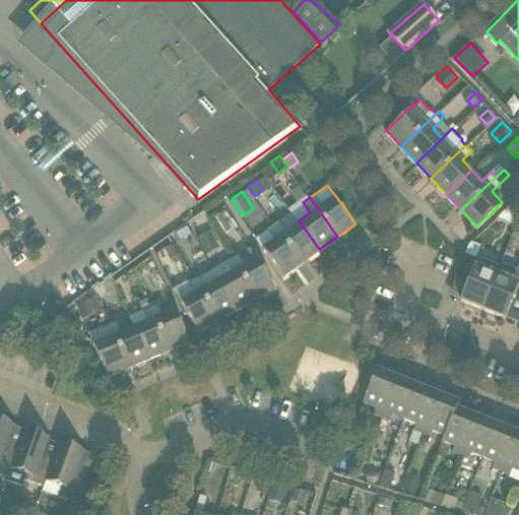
[(226,230),(237,222),(232,215),(231,216),(224,208),(215,214),(226,230)]
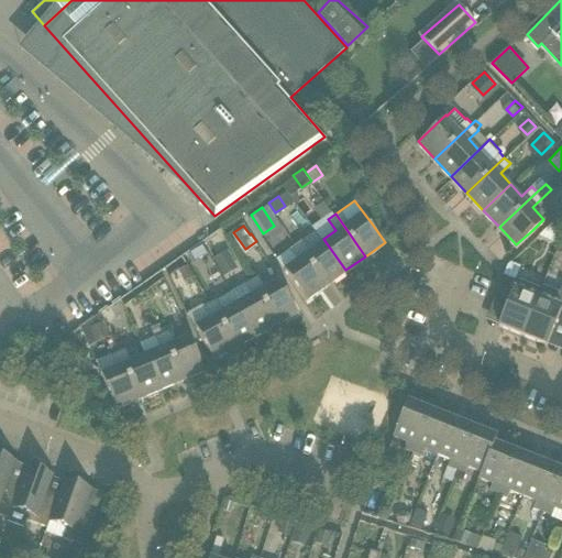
[(302,238),(297,241),(327,283),(345,270),(323,239),(310,249),(302,238)]
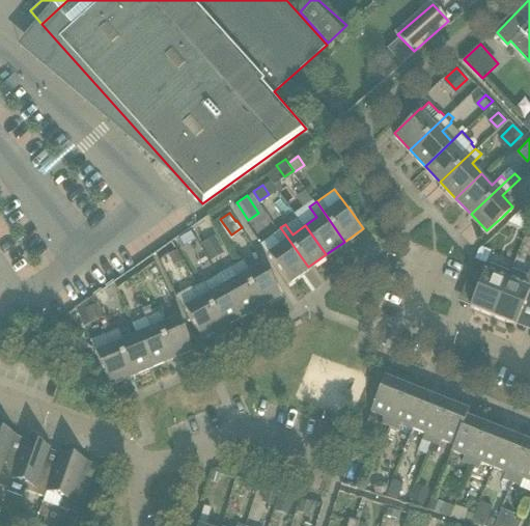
[(280,243),(268,252),(277,264),(289,280),(308,267),(280,227),(273,232),(280,243)]
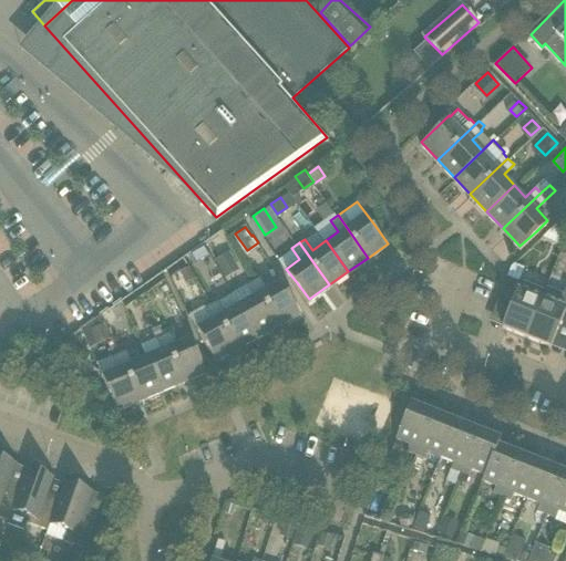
[(204,245),(192,251),(196,260),(208,252),(204,245)]
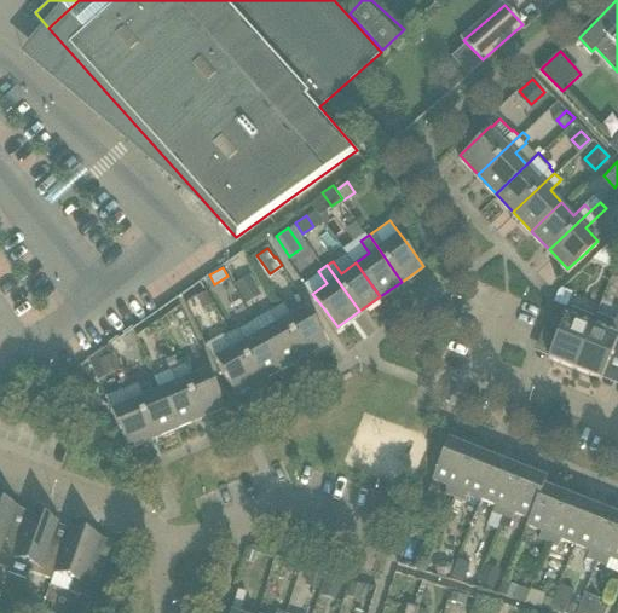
[(246,301),(260,293),(250,273),(235,282),(246,301)]
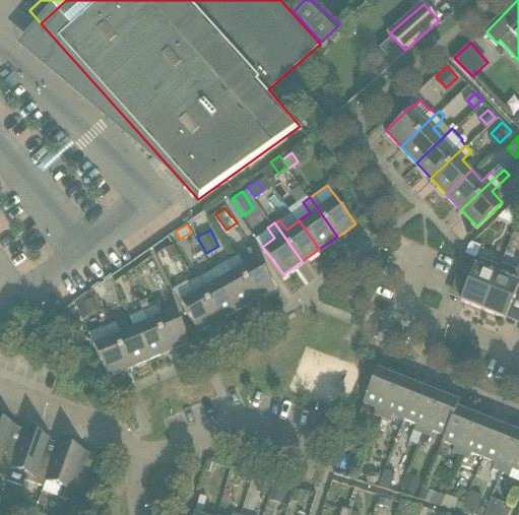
[(171,257),(179,253),(174,243),(166,247),(171,257)]
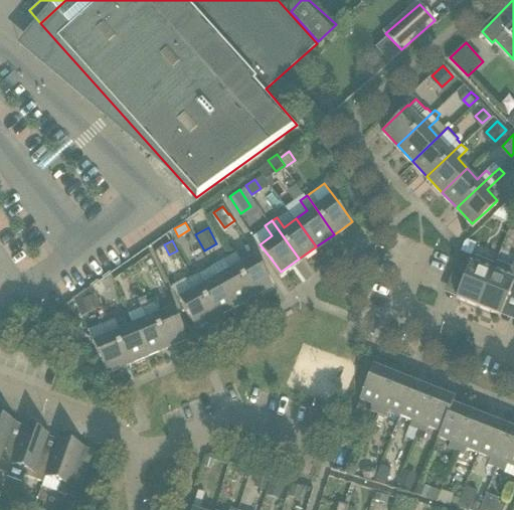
[(456,294),(478,303),(495,261),(473,251),(473,252),(461,247),(452,271),(463,276),(456,294)]
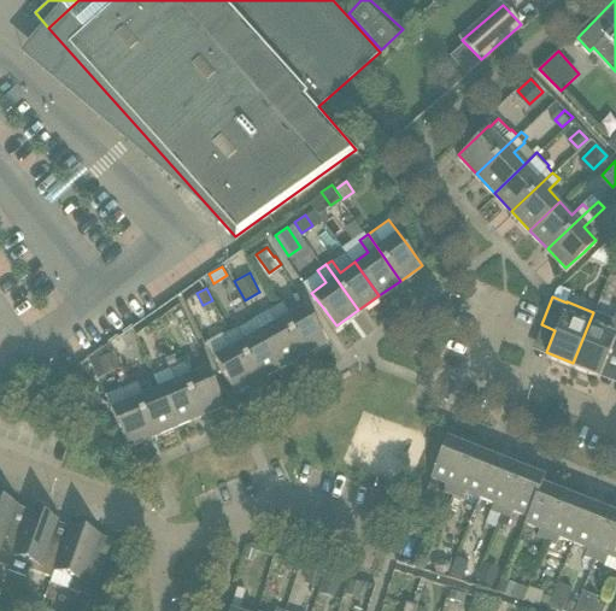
[(303,352),(326,340),(306,304),(291,312),(283,299),(276,304),(303,352)]
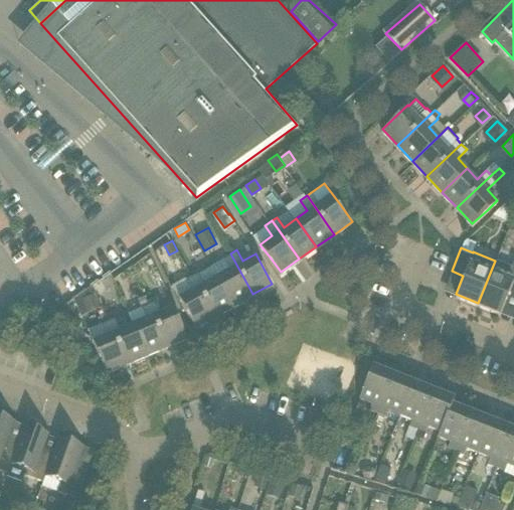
[(233,305),(252,294),(230,253),(211,264),(233,305)]
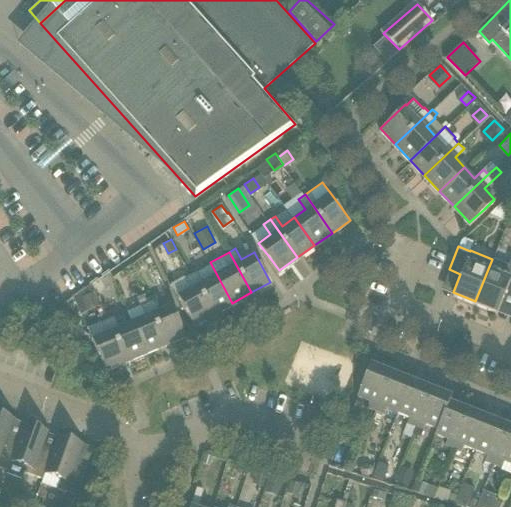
[(505,292),(510,294),(510,264),(493,256),(492,259),(475,301),(498,310),(505,292)]
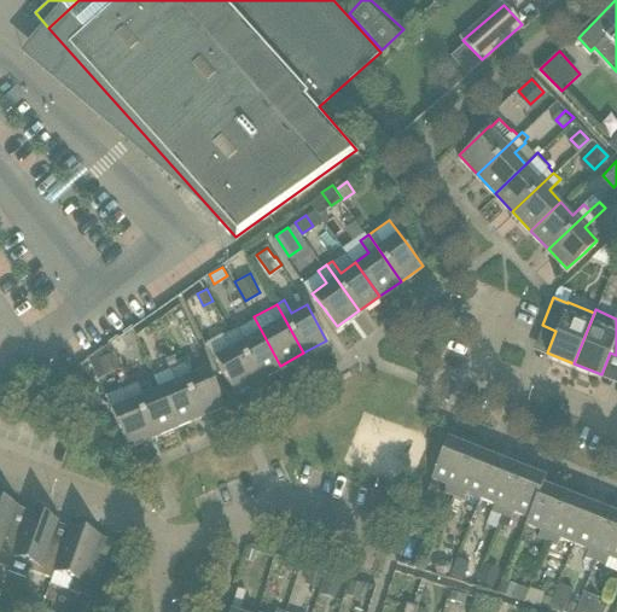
[(258,378),(280,366),(254,316),(231,330),(258,378)]
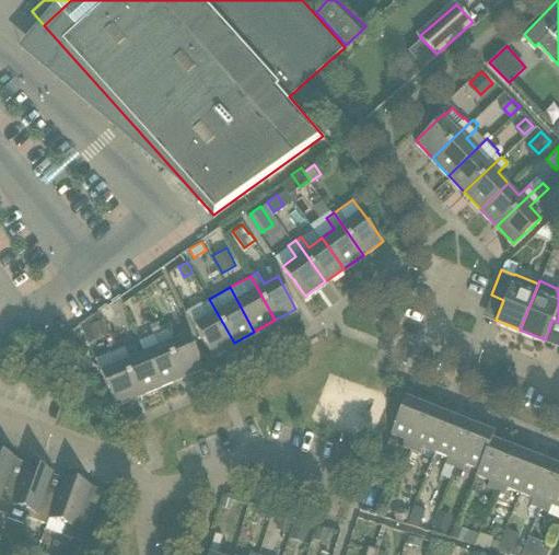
[(234,343),(209,299),(202,302),(209,314),(195,322),(212,355),(234,343)]
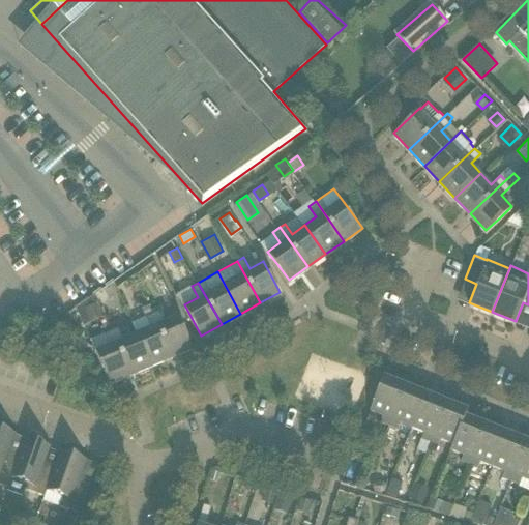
[(84,323),(103,314),(93,293),(76,305),(84,323)]
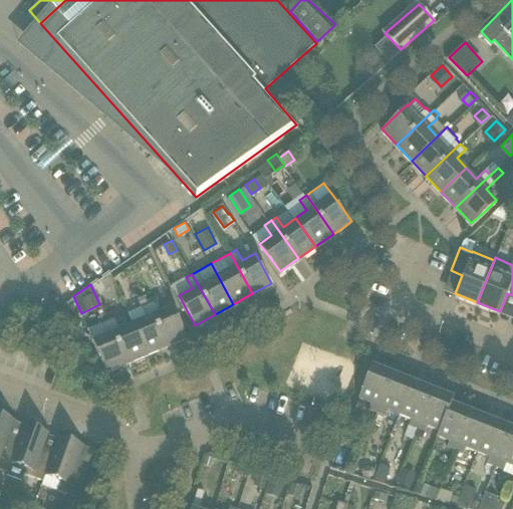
[(153,313),(167,344),(187,336),(174,304),(161,309),(157,299),(149,302),(153,313)]
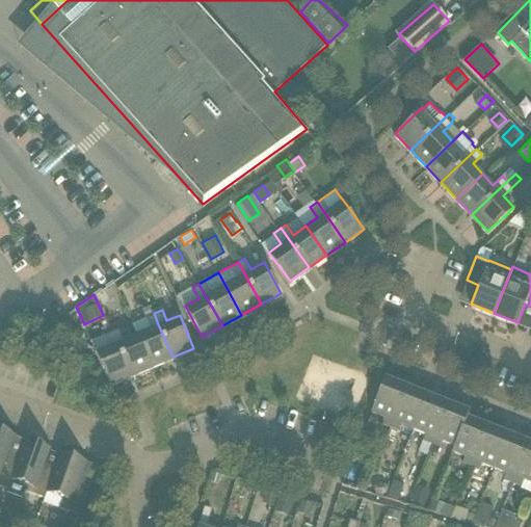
[(138,333),(152,366),(173,357),(158,324),(154,313),(153,313),(133,321),(138,333)]
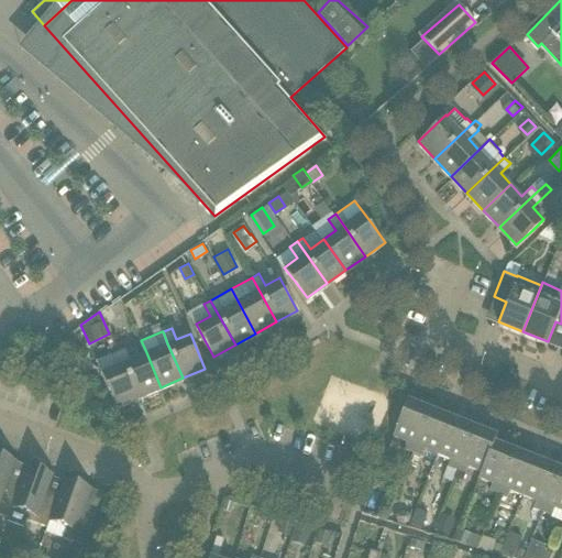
[(127,346),(119,349),(139,396),(161,387),(146,352),(132,358),(127,346)]
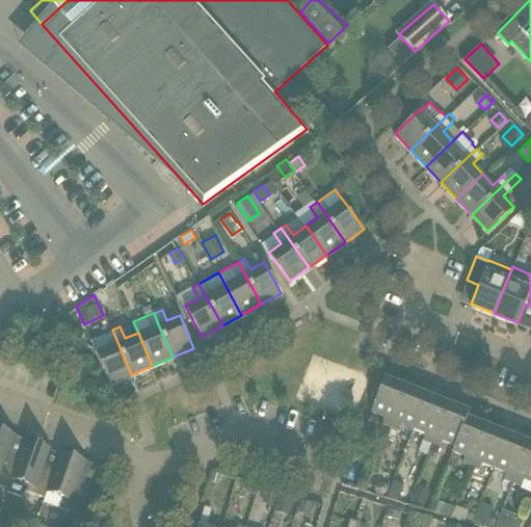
[(131,374),(112,330),(105,333),(110,344),(96,350),(109,384),(131,374)]
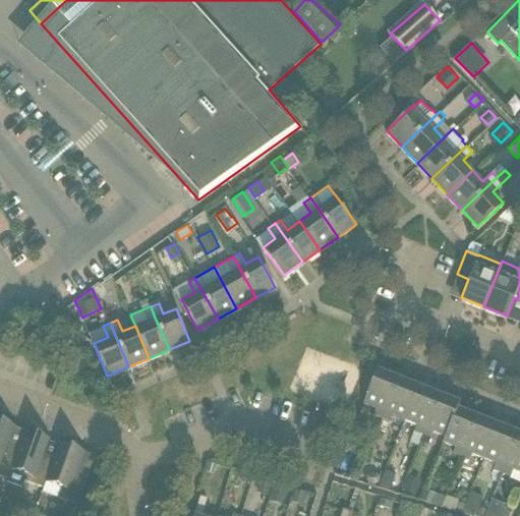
[(378,367),(364,400),(377,405),(373,412),(383,415),(399,376),(378,367)]
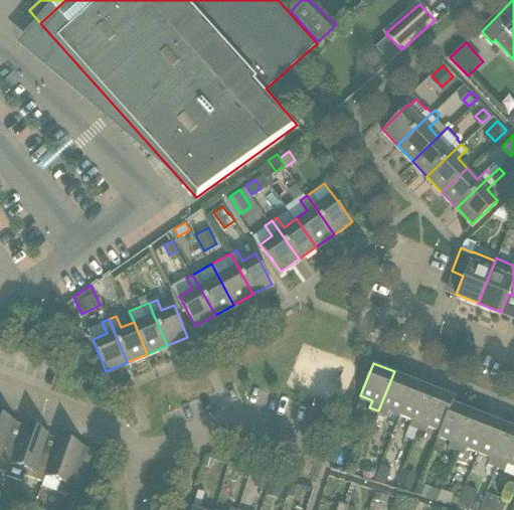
[(394,371),(378,410),(386,413),(388,408),(400,412),(414,379),(394,371)]
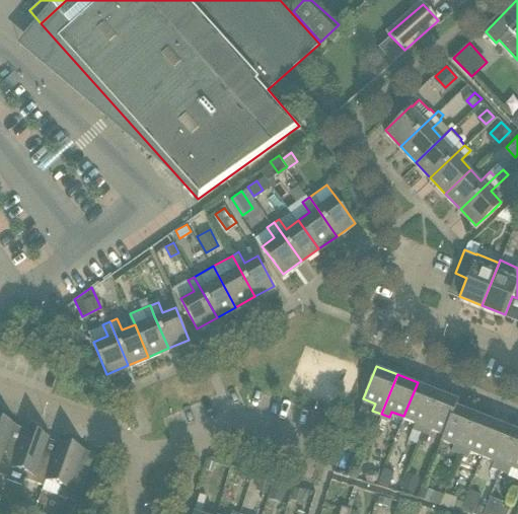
[(418,382),(403,416),(415,421),(413,427),(422,430),(437,390),(418,382)]
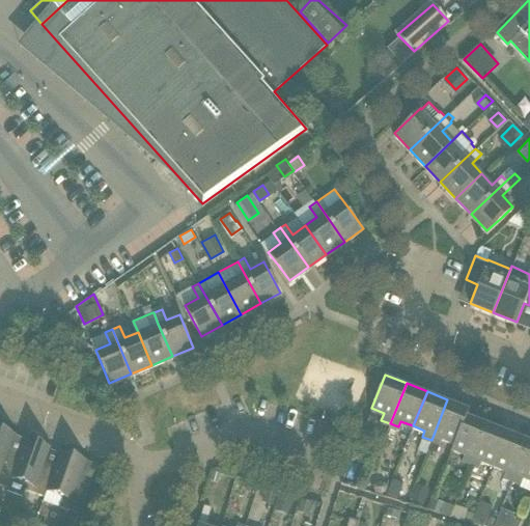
[(442,438),(453,442),(454,442),(466,414),(467,414),(469,408),(447,399),(431,440),(428,447),(437,450),(442,438)]
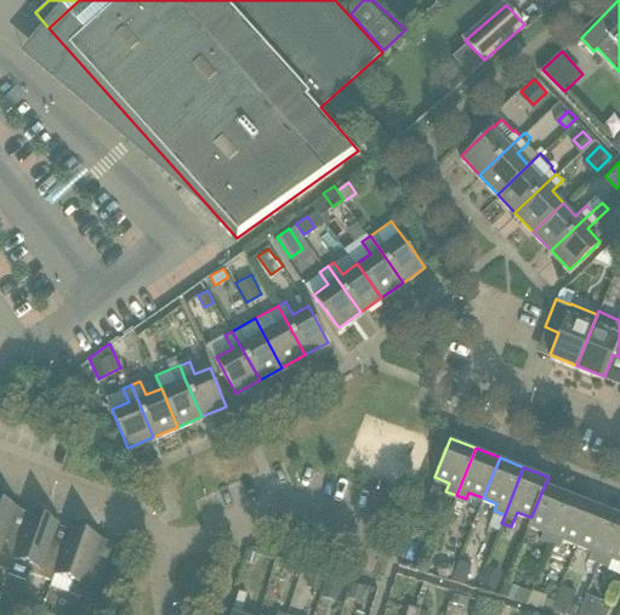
[(569,494),(546,484),(545,484),(532,517),(530,517),(528,524),(542,530),(540,536),(551,541),(569,494)]
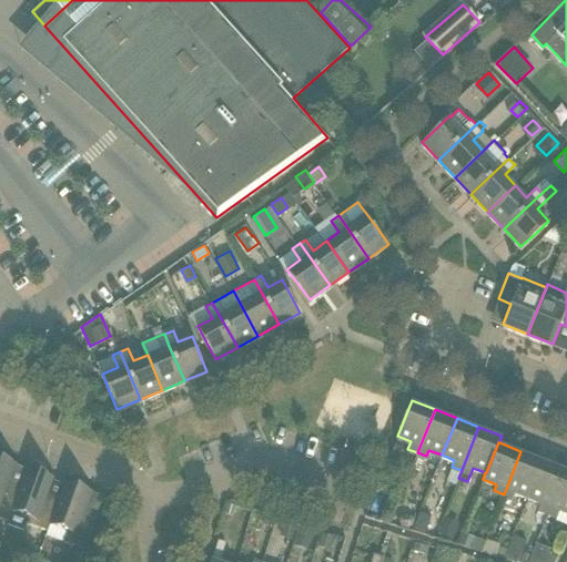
[(515,491),(528,497),(543,460),(520,451),(504,494),(513,498),(515,491)]
